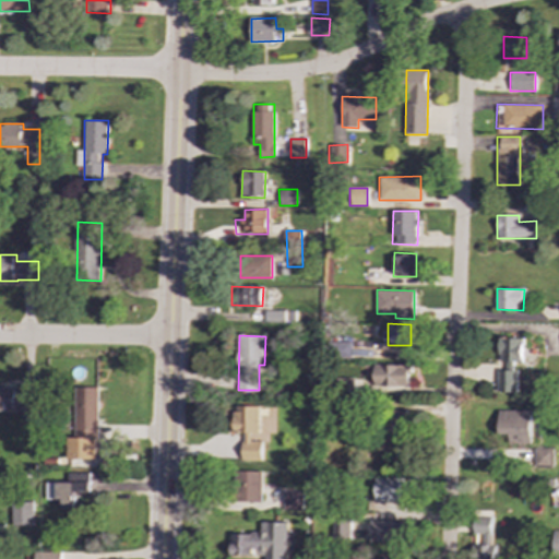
[(522,365),(523,339),(500,337),(499,360),(507,360),(507,365),(522,365)]
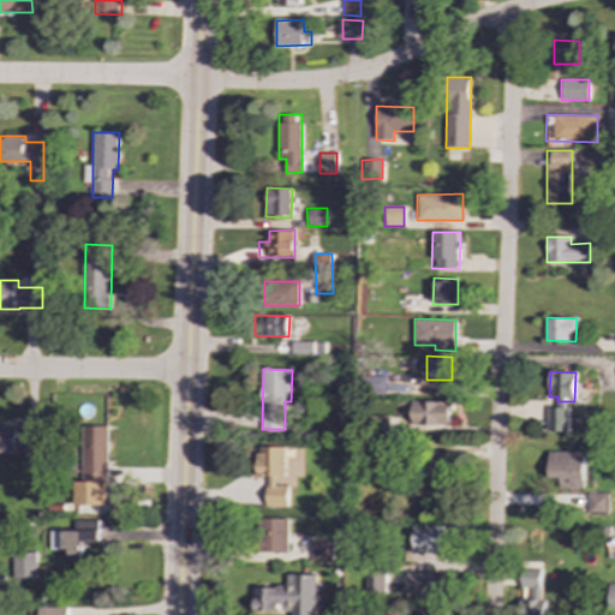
[(368,392),(387,393),(388,376),(368,375),(368,392)]
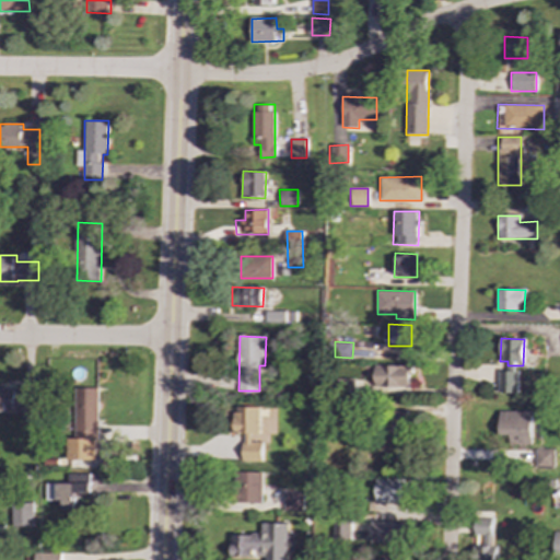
[(411,386),(411,365),(370,365),(370,375),(375,375),(375,386),(411,386)]
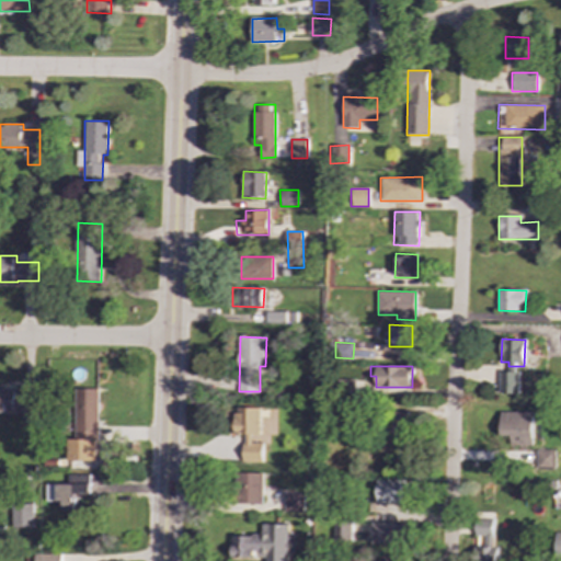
[(499,393),(519,393),(519,371),(500,371),(499,393)]
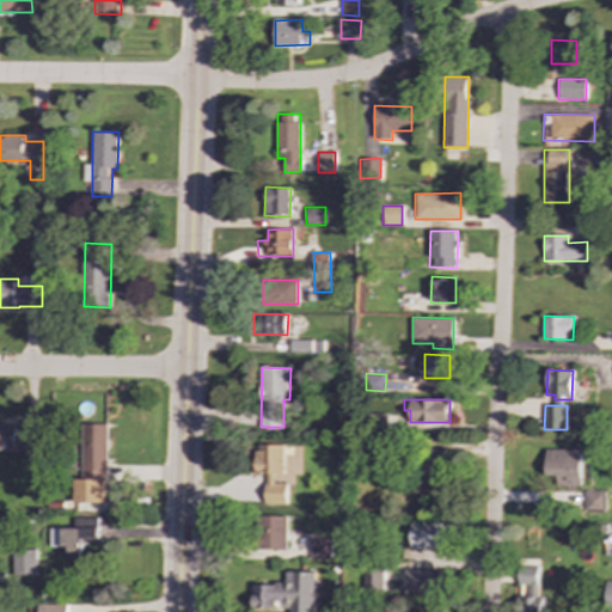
[(16,424),(0,424),(0,451),(37,451),(36,433),(16,433),(16,424)]
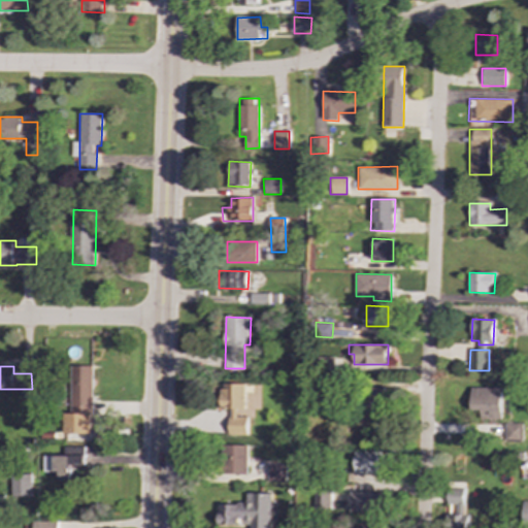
[(64,433),(92,433),(93,366),(71,366),(70,414),(64,413),(64,433)]
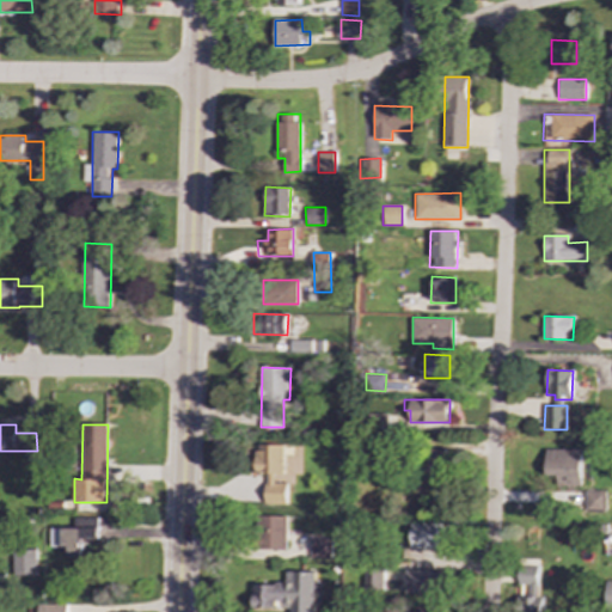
[(267,503),(287,503),(287,483),(275,483),(275,475),(285,476),(285,445),(257,445),(257,475),(267,475),(267,503)]
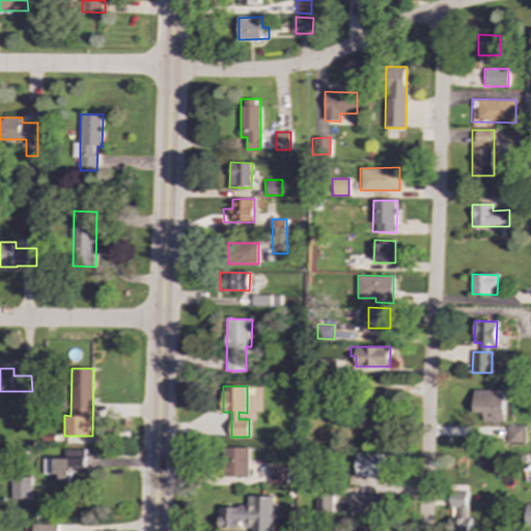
[(370,414),(390,411),(387,388),(367,390),(370,414)]
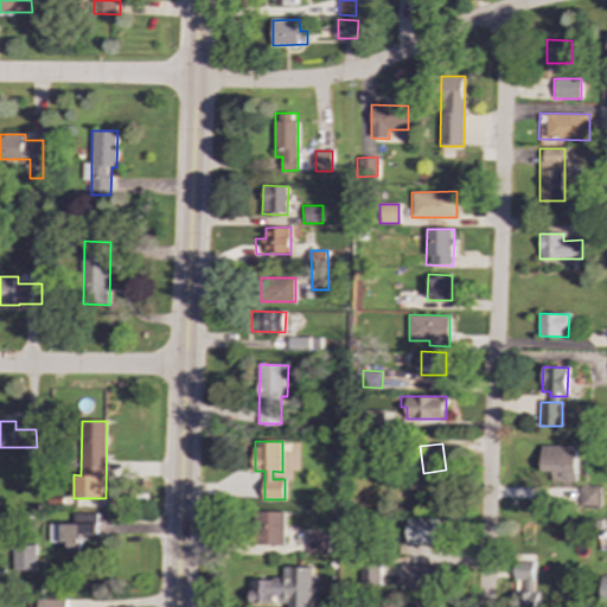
[(577,446),(541,446),(541,471),(553,471),(553,481),(576,483),(577,446)]
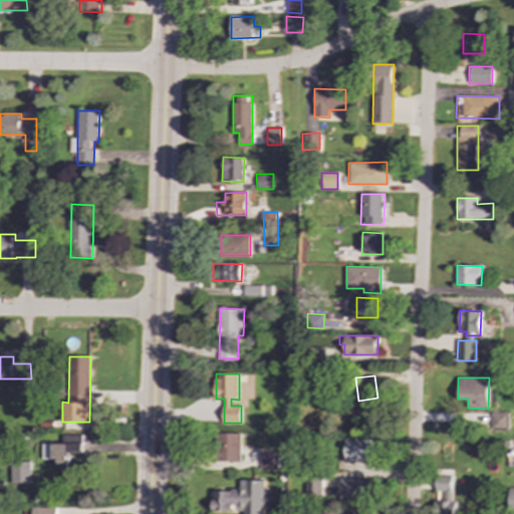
[(508,413),(491,413),(491,428),(508,428),(508,413)]
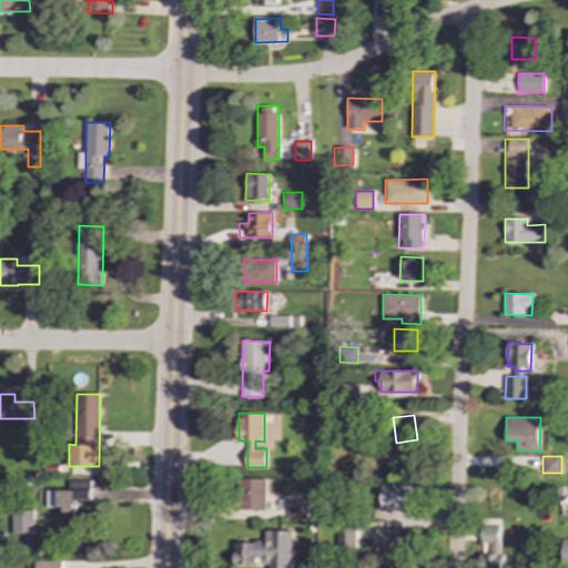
[(267,479),(240,478),(240,509),(266,509),(267,479)]
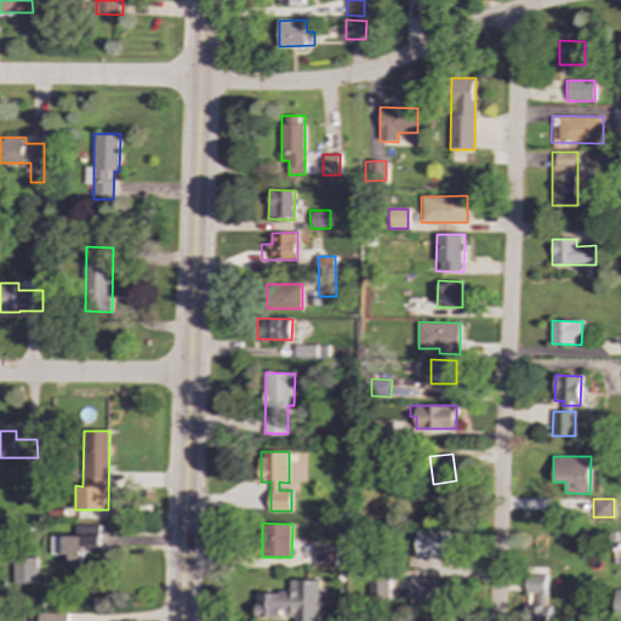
[(52,554),(69,554),(69,565),(85,565),(85,551),(101,551),(101,524),(75,525),(75,535),(51,536),(52,554)]
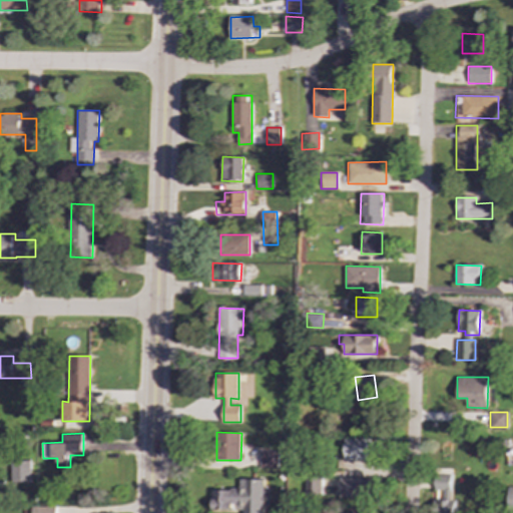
[(378,438),(346,438),(345,459),(372,460),(373,452),(378,452),(378,438)]
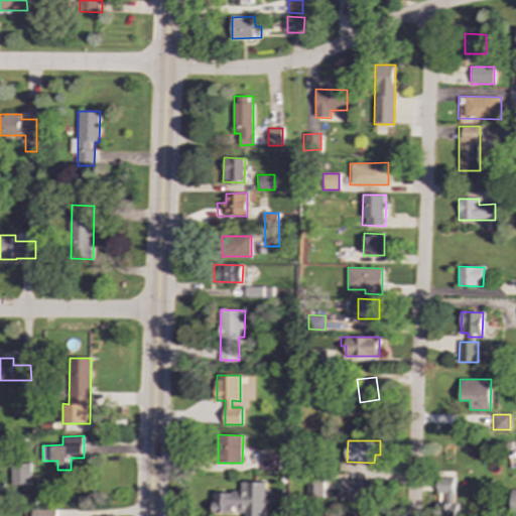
[(30,485),(31,463),(11,462),(11,485),(30,485)]
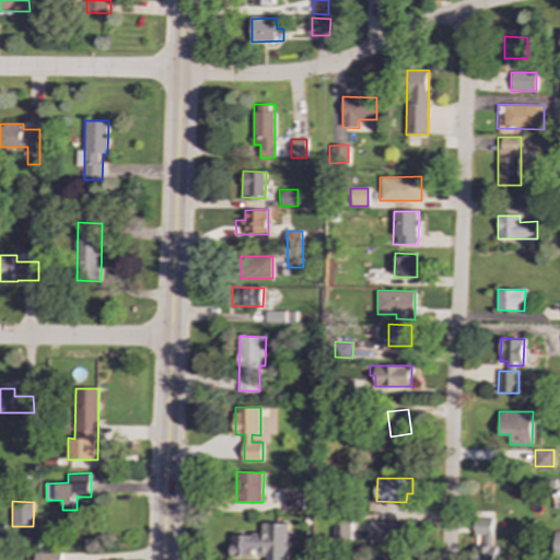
[(408,522),(372,521),(372,543),(407,544),(408,522)]
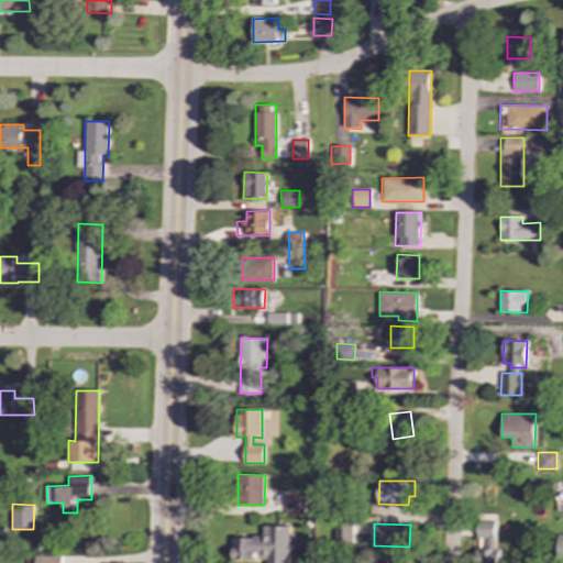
[(267,562),(289,562),(290,526),(263,526),(263,538),(233,538),(233,559),(267,560),(267,562)]
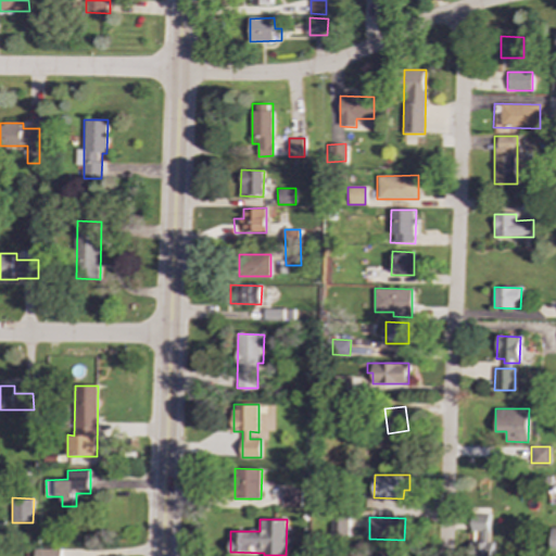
[(494,555),(494,541),(489,541),(489,523),(471,522),(470,555),(494,555)]
